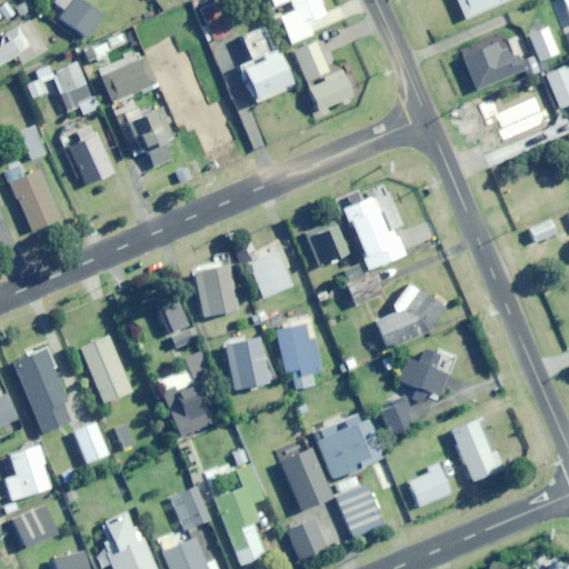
[(72,0),(60,18),(89,37),(103,16),(81,0),(72,0)]
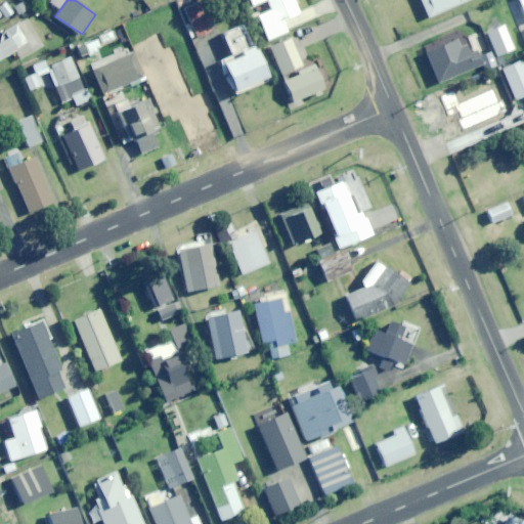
[(282,19),(299,13),(293,0),(249,0),(252,6),(266,0),(270,9),(257,15),(267,41),(288,32),(282,19)]
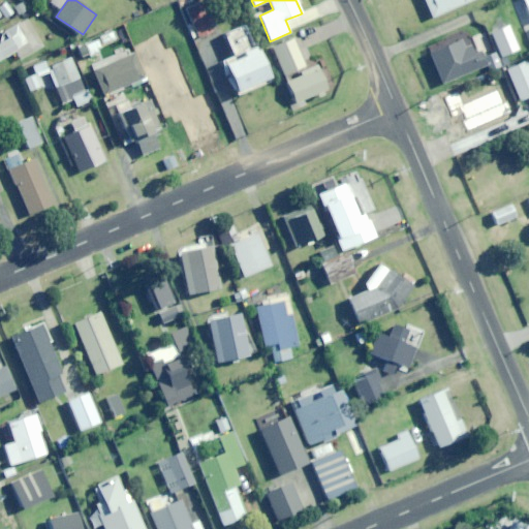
[(471,0),(425,0),(433,17),(471,0)]
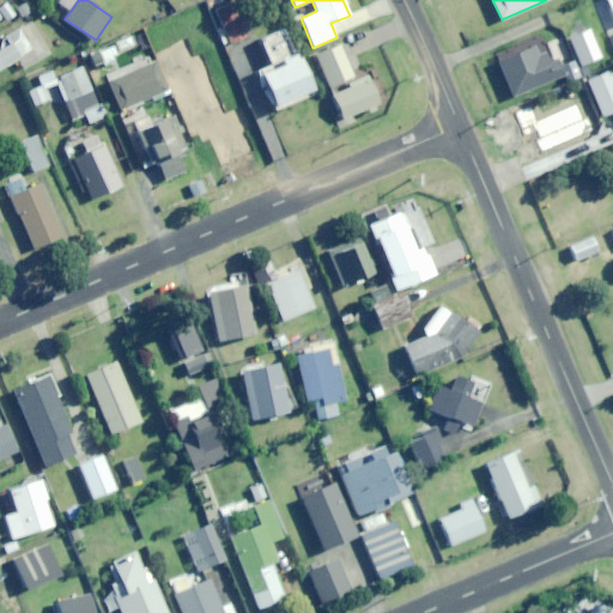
[(228,43),(248,36),(236,2),(216,11),(228,43)]
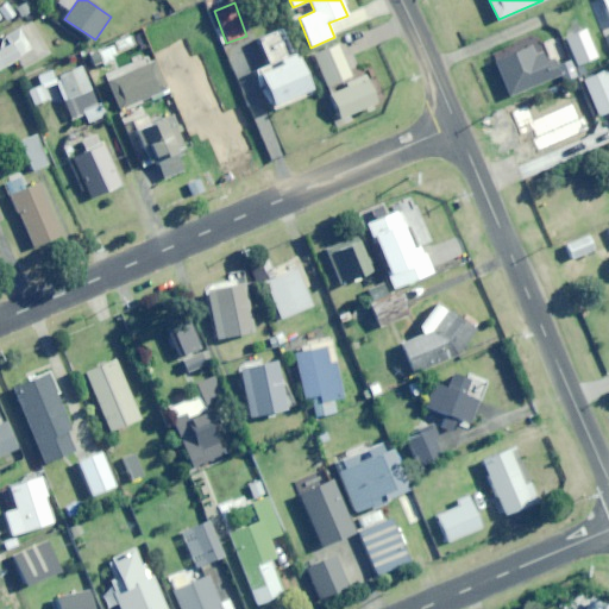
[(296,57),(294,57),(278,23),(256,32),(271,67),(257,73),(271,106),(309,89),(296,57)]
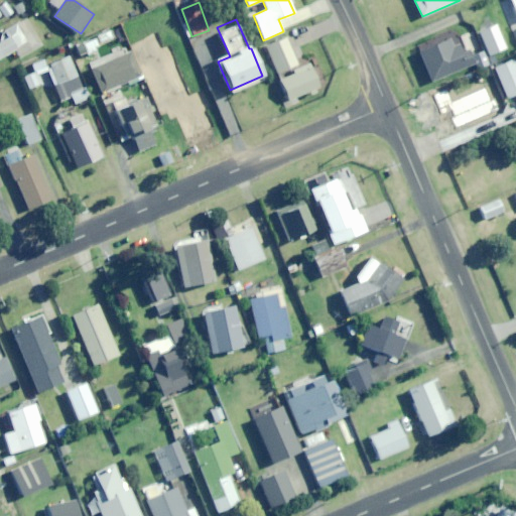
[(0,56),(26,41),(16,24),(0,33),(0,56)]
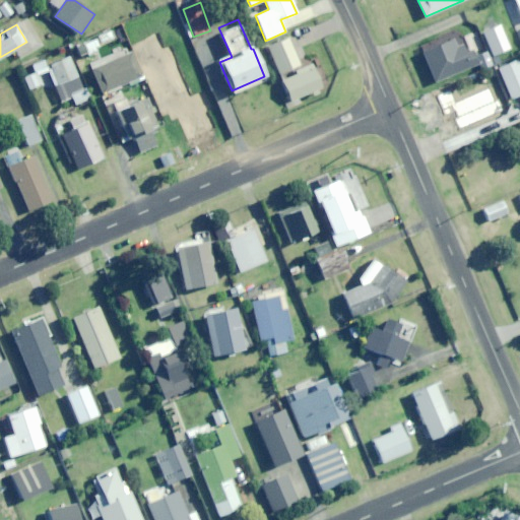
[(491,53),(508,47),(501,26),(483,33),(491,53)]
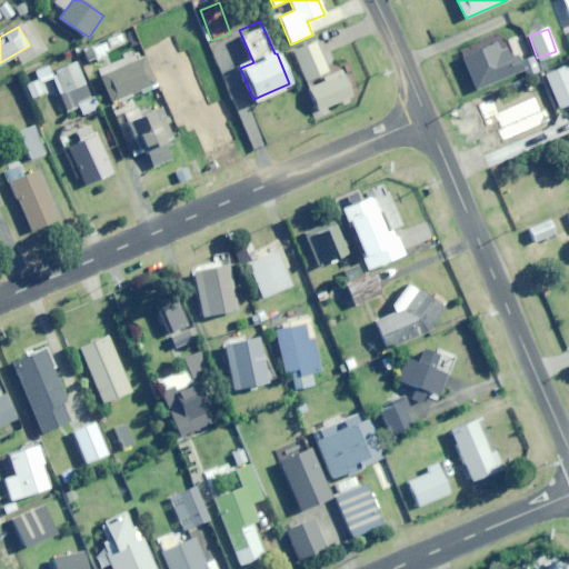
[(138,68),(149,63),(135,30),(123,36),(138,68)]
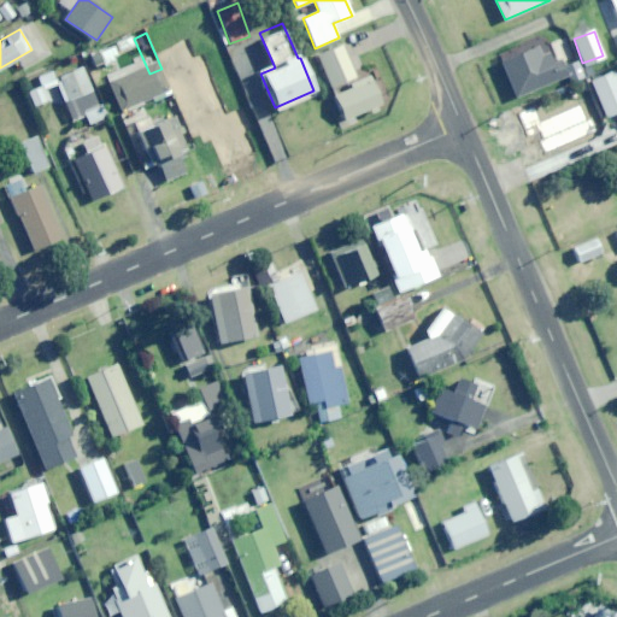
[(118,72),(136,63),(125,40),(100,52),(113,81),(121,77),(118,72)]
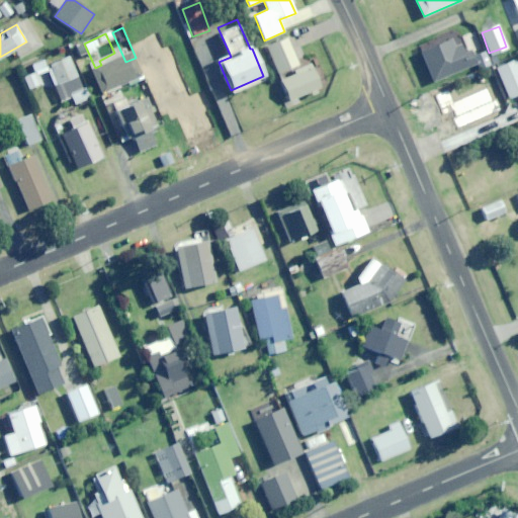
[(471,51),(464,54),(456,34),(422,49),(435,81),(477,64),(471,51)]
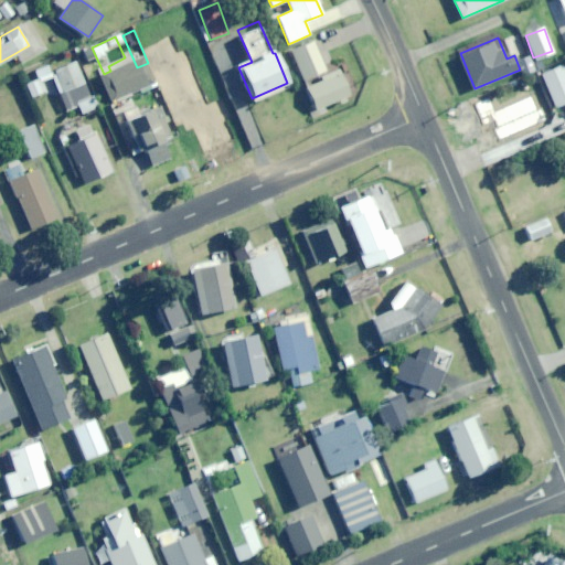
[(299,81),(326,71),(315,41),(288,51),(299,81)]
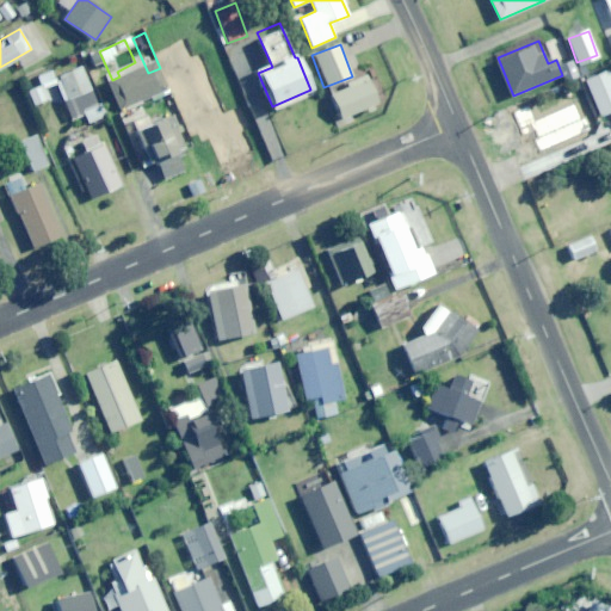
[(88,122),(102,116),(81,66),(57,75),(74,116),(84,112),(88,122)]
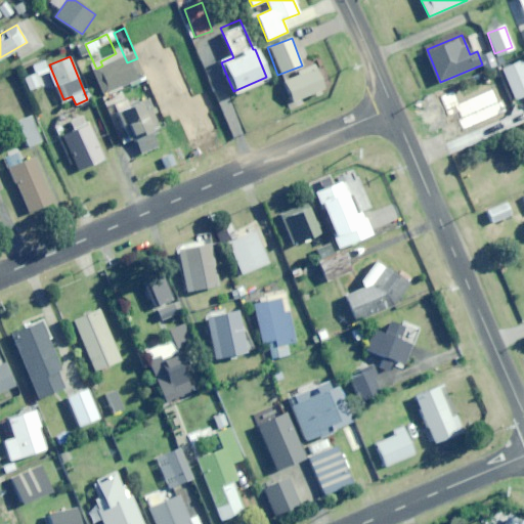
[(44,58),(30,64),(34,75),(25,79),(30,90),(41,85),(37,76),(48,71),(44,58)]
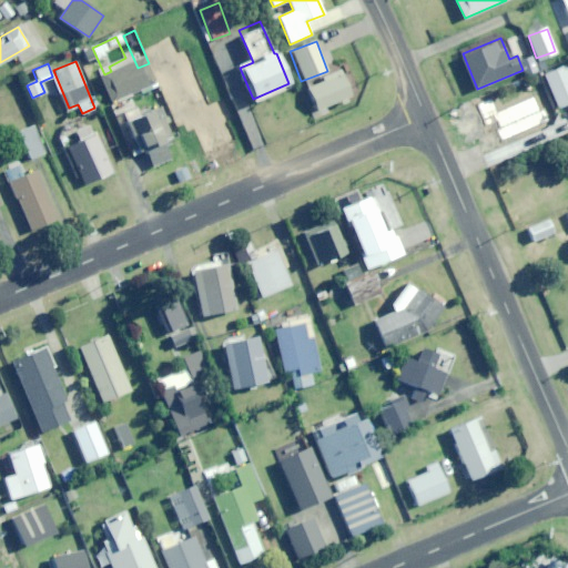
[(91,82),(99,78),(93,64),(84,69),(91,82)]
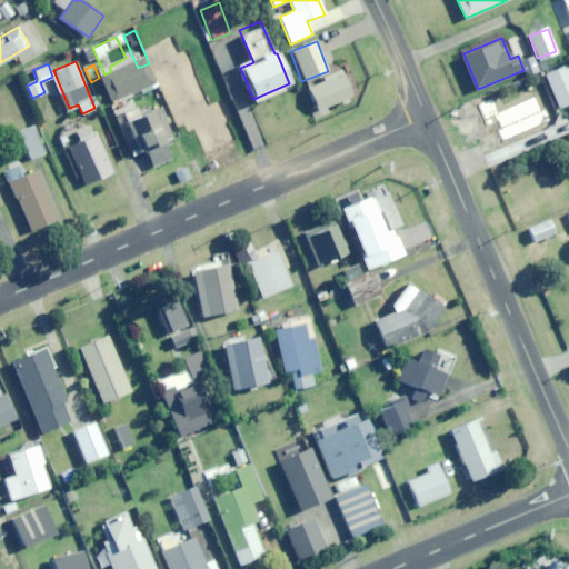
[(559,108),(568,103),(568,71),(567,66),(546,75),(559,108)]
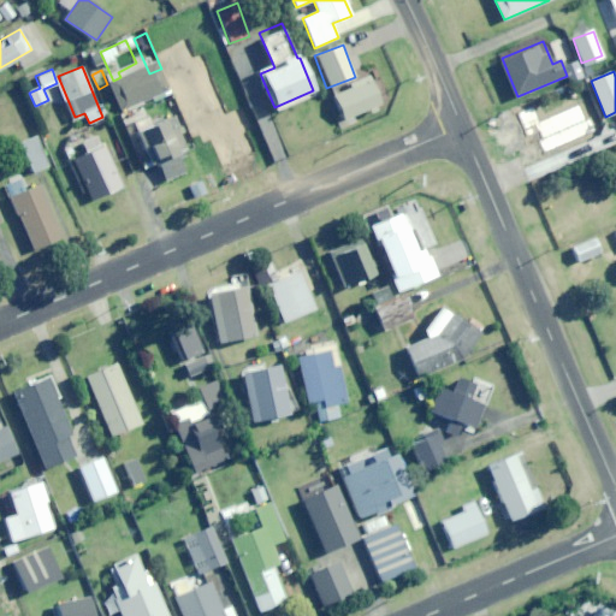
[(344,123),(383,106),(368,76),(349,84),(350,88),(332,95),(344,123)]
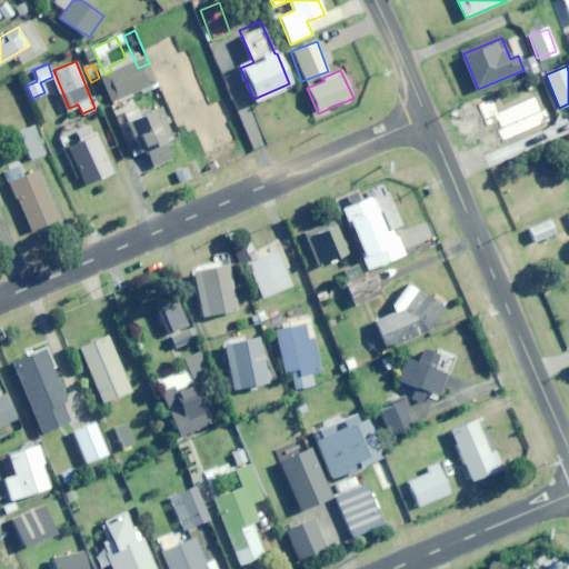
[(512,141),(553,125),(542,97),(485,121),(495,146),(511,139),(512,141)]
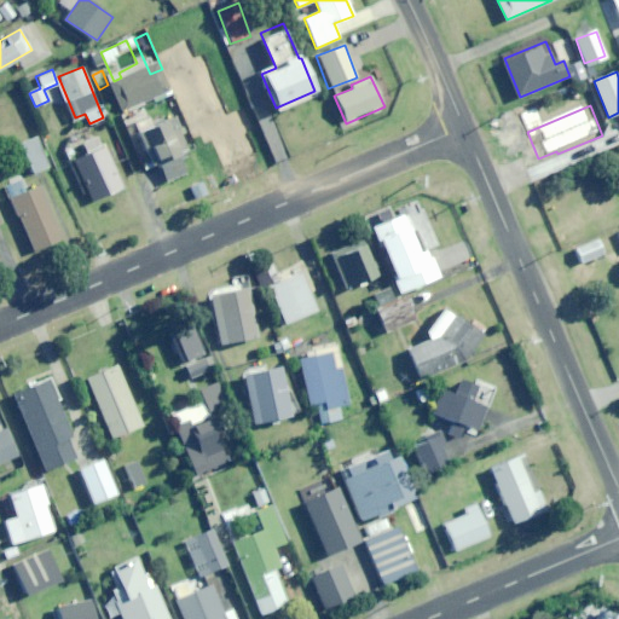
[(152,166),(160,162),(168,181),(187,173),(179,154),(189,150),(180,132),(186,129),(180,115),(138,133),(152,166)]
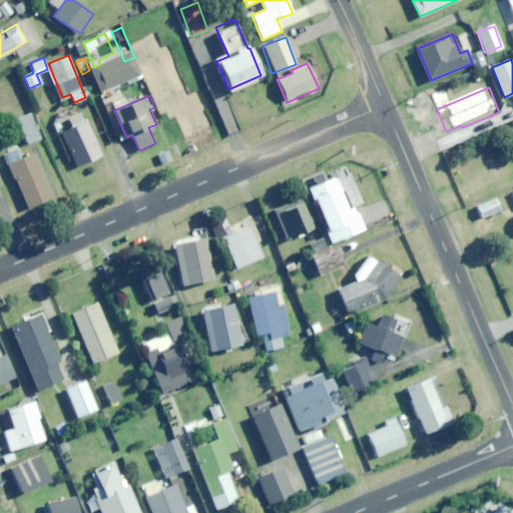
[(78,166),(103,155),(84,113),(71,119),(74,125),(62,131),(78,166)]
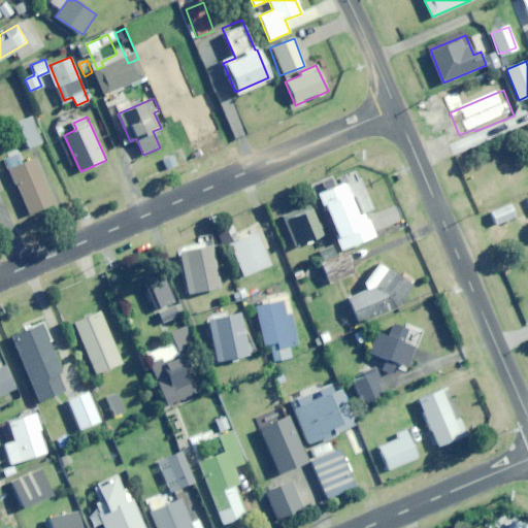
[(29,147),(42,141),(32,118),(19,124),(29,147)]
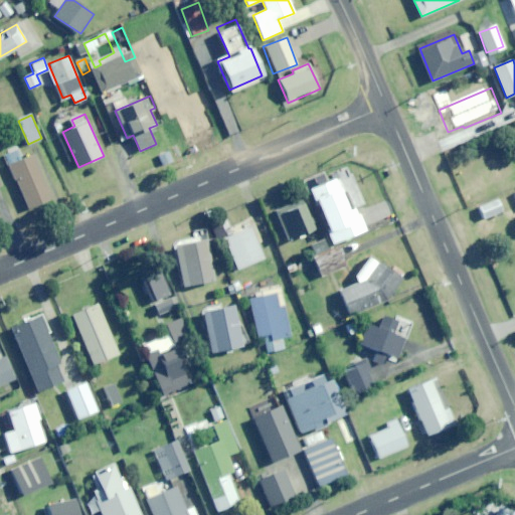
[(29,208),(53,198),(34,154),(10,164),(29,208)]
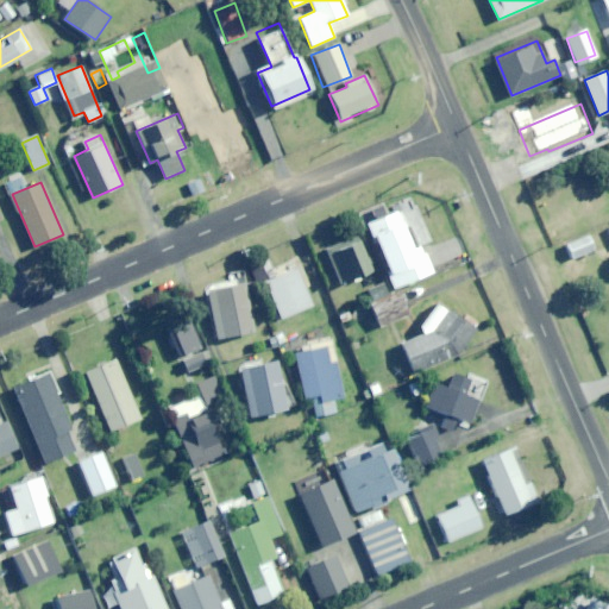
[(421,244),(414,248),(399,211),(364,225),(391,290),(433,272),(421,244)]
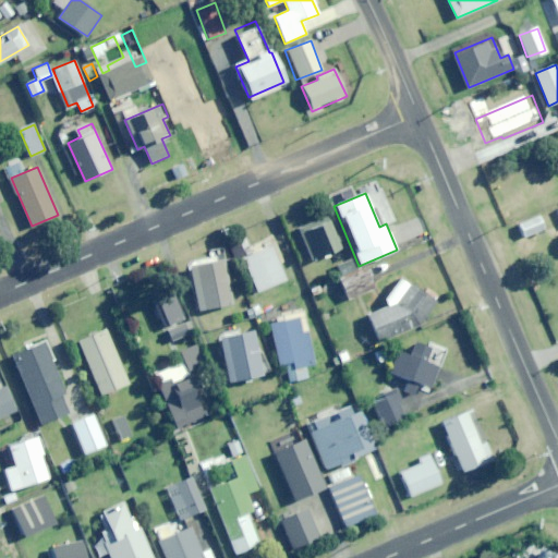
[(313,261),(340,249),(327,216),(300,228),(313,261)]
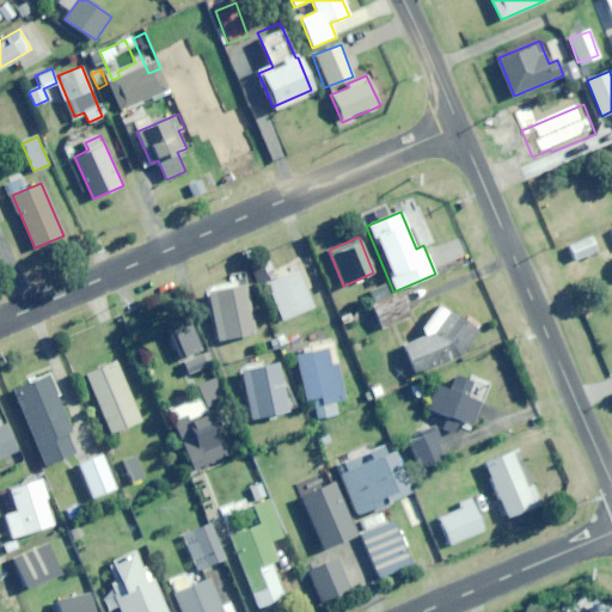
[(282,320),(314,307),(299,270),(267,283),(282,320)]
